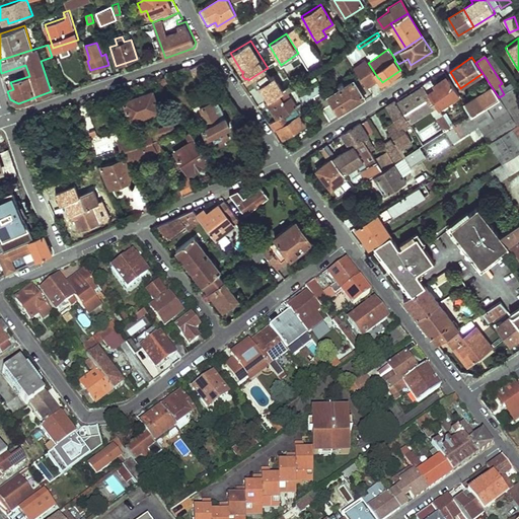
[(378,78),(368,63),(365,60),(354,67),(366,86),(369,84),(377,79),(378,78)]
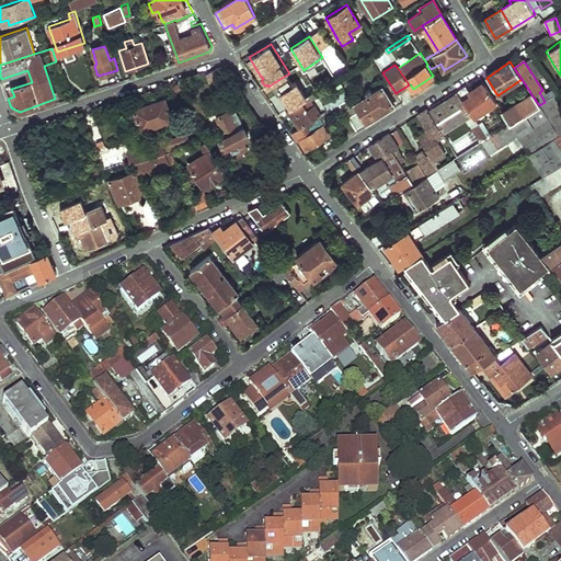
[(221,67),(205,73),(208,81),(225,75),(221,67)]
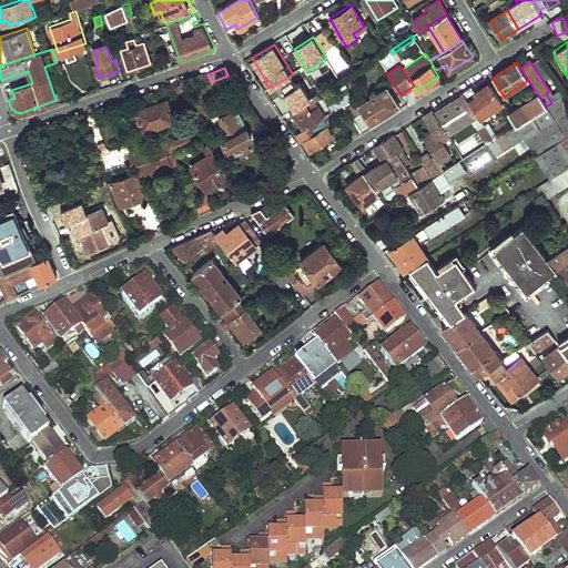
[(291,75),(276,84),(282,94),(284,93),(294,109),(312,98),(302,81),(296,84),(291,75)]
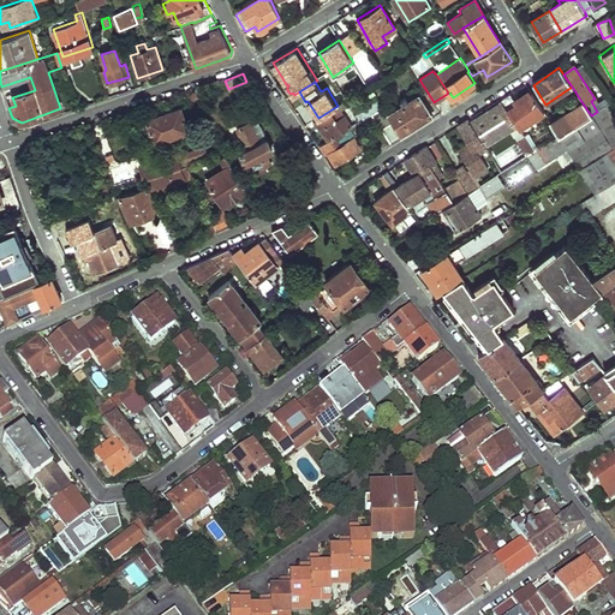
[(572,87),(568,89),(579,106),(583,103),(572,87)]
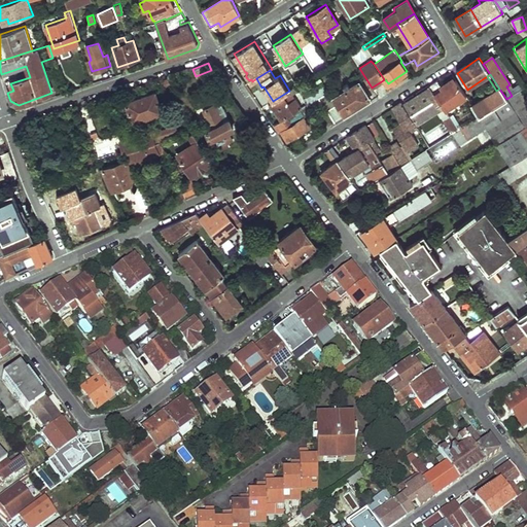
[(172,75),(161,79),(164,83),(174,79),(172,75)]
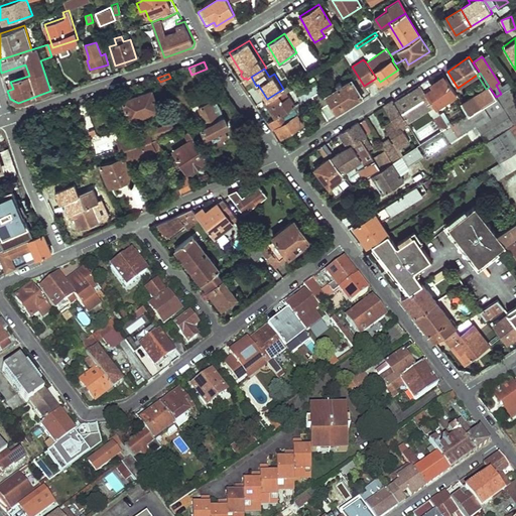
[(431,102),(435,108),(438,106),(453,97),(459,106),(463,104),(446,79),(433,88),(428,79),(420,85),(421,87),(431,102)]
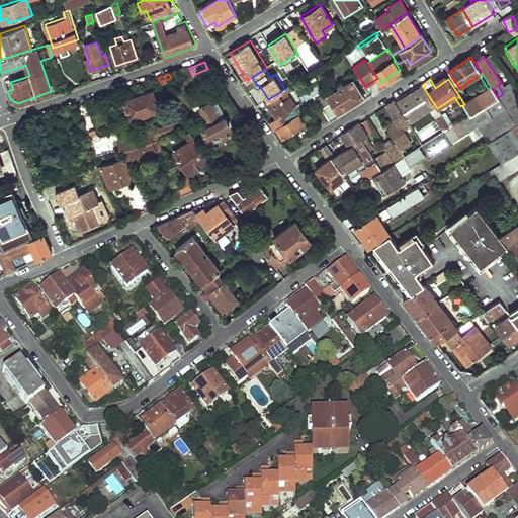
[(505,82),(510,89),(512,88),(514,87),(509,79),(505,82)]
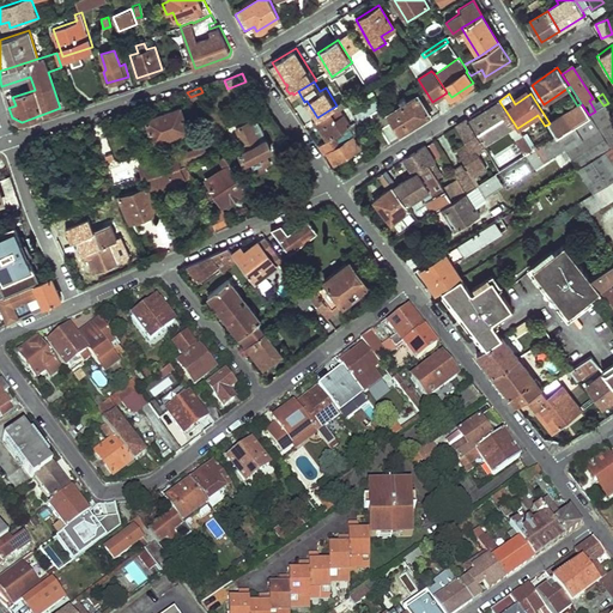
[(392,120),(399,133),(429,113),(418,95),(387,113),(392,120)]
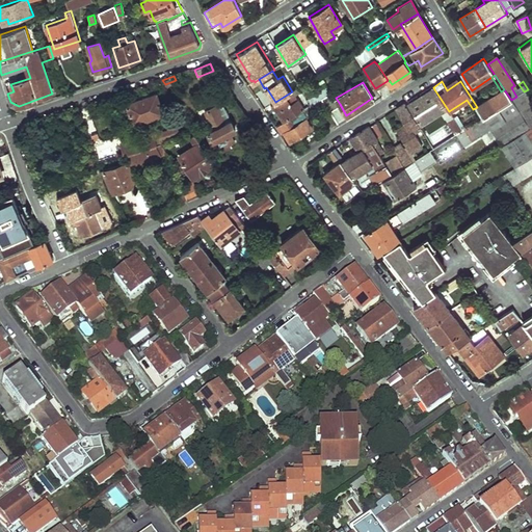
[(411,106),(420,122),(445,105),(434,89),(411,106)]
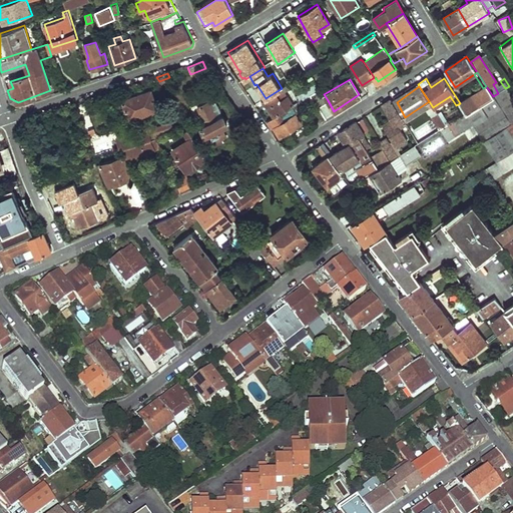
[(460,103),(466,113),(493,96),(486,86),(483,88),(460,103)]
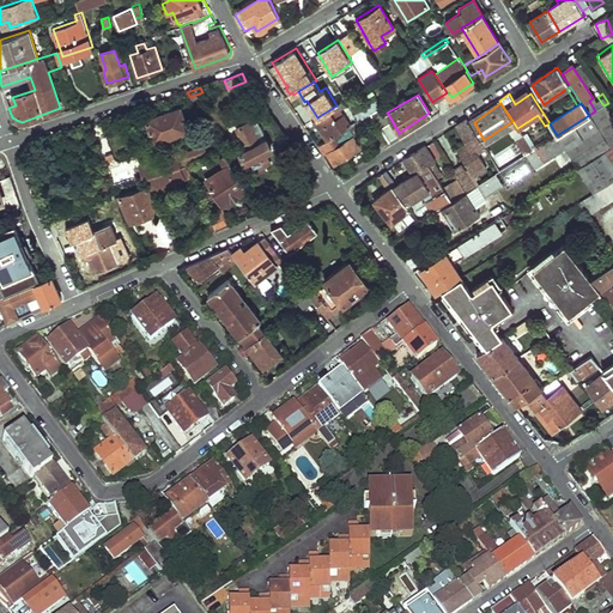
[(314,120),(326,140),(343,131),(351,125),(352,125),(345,113),(344,114),(338,104),(337,105),(317,117),(314,120)]
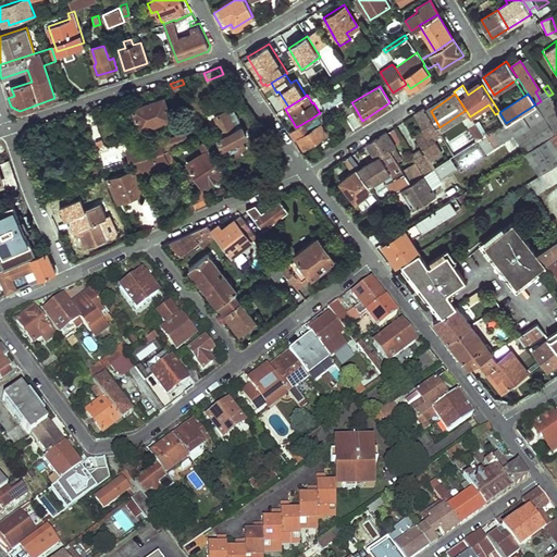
[(556,133),(556,103),(551,95),(548,96),(541,101),(535,104),(544,118),(516,136),(515,136),(525,153),(551,137),(556,133)]
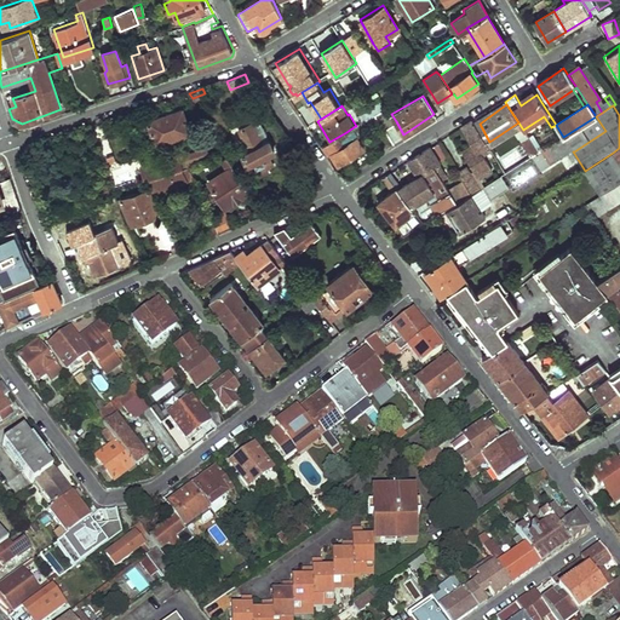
[(182,107),(148,119),(156,144),(190,131),(182,107)]
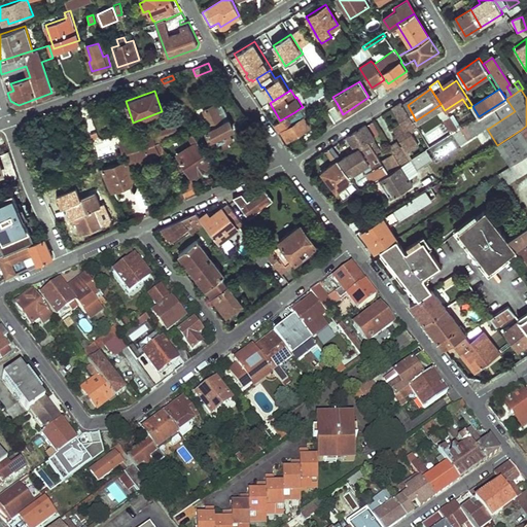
[(328,91),(318,96),(326,109),(337,103),(328,91)]
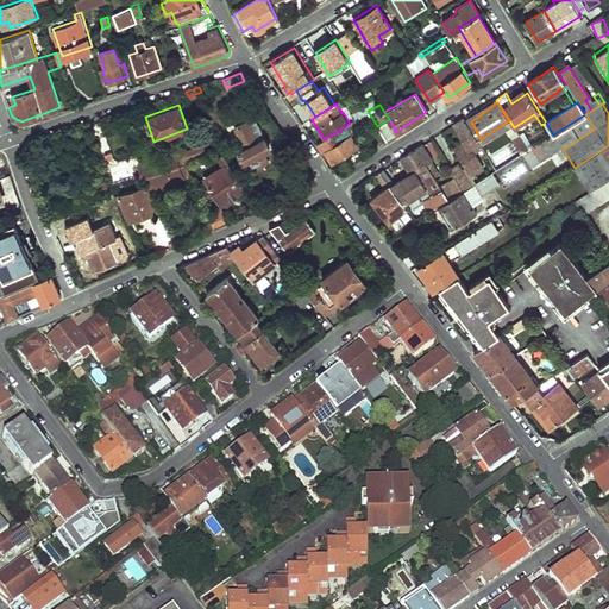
[(351,115),(355,120),(364,113),(362,108),(351,115)]
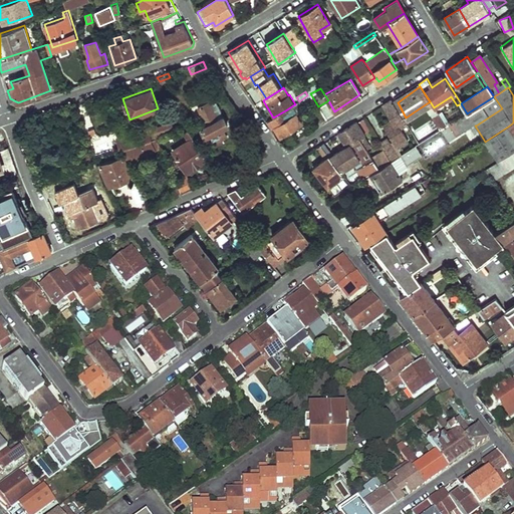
[(502,108),(494,96),(467,113),(475,125),(476,125),(502,108)]
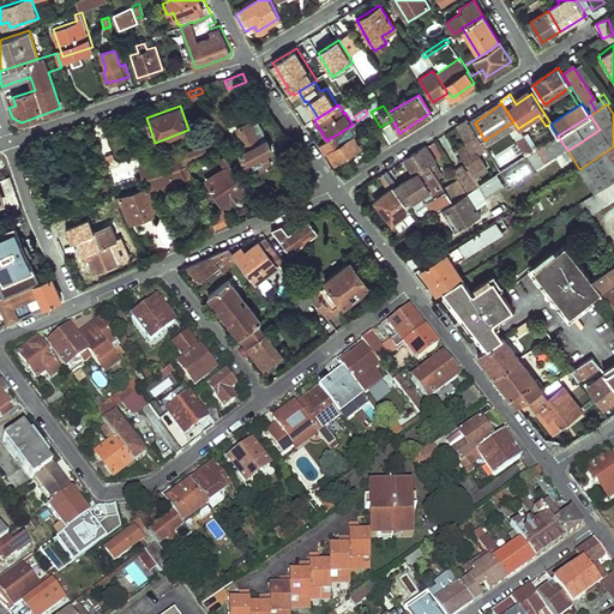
[(251,120),(235,127),(245,148),(239,150),(245,164),(252,161),(259,175),(268,170),(265,167),(272,164),(268,154),(275,150),(269,137),(260,140),(251,120)]
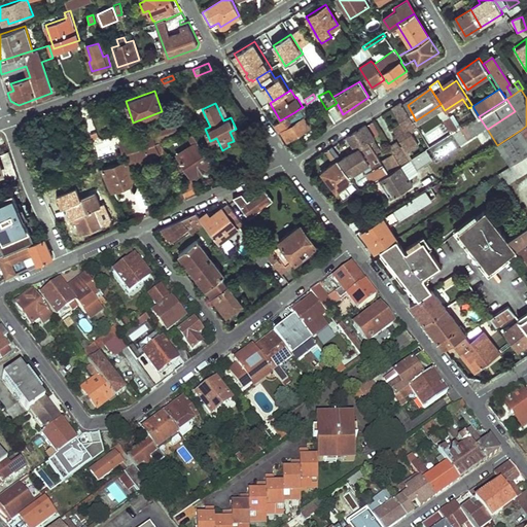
[(396,134),(408,151),(420,143),(413,130),(417,128),(401,103),(393,108),(403,126),(406,129),(396,134)]
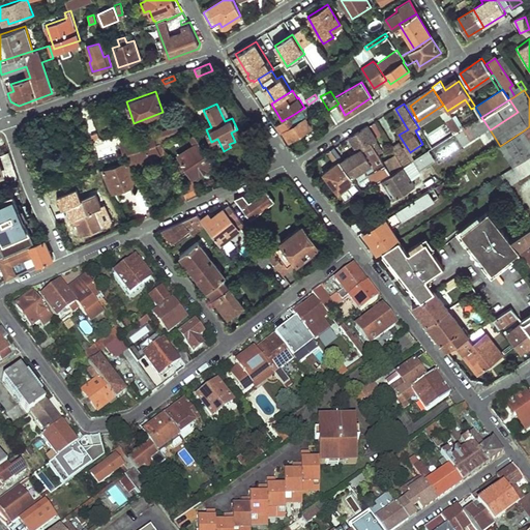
[(282,131),(289,143),(313,127),(306,116),(300,120),(297,116),(296,113),(282,121),(275,125),(280,133),(282,131)]
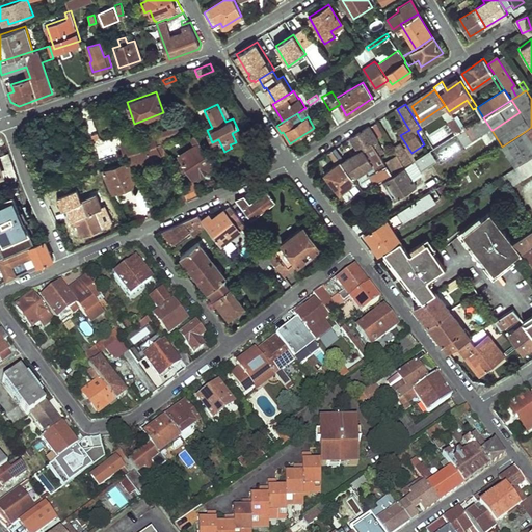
[(483,117),(457,134),(464,147),(491,130),(483,117)]
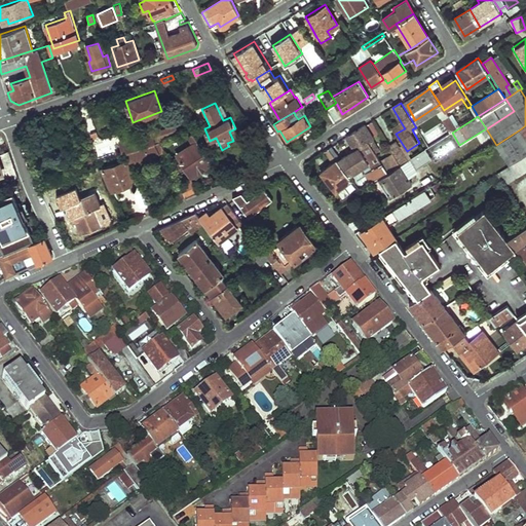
[(457,128),(450,117),(443,121),(451,133),(457,128)]
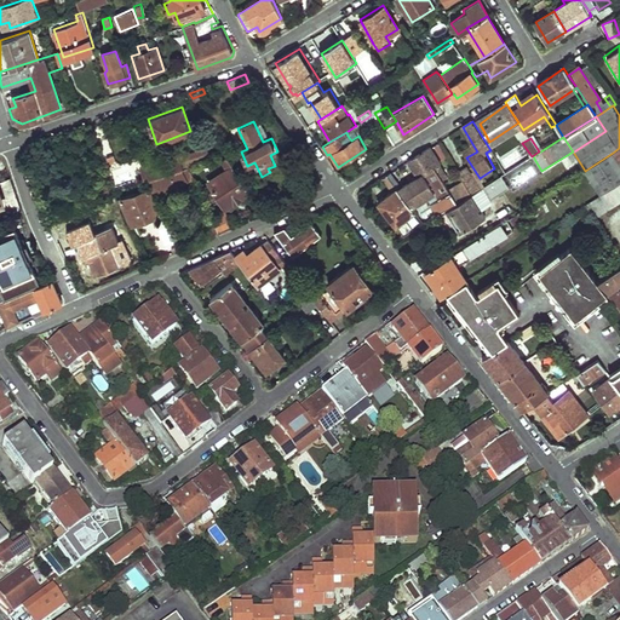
[(464,154),(466,158),(477,151),(475,148),(464,154)]
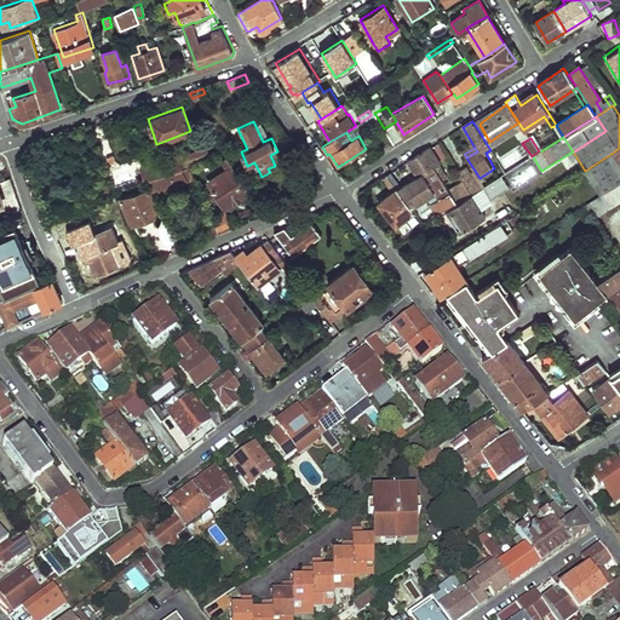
[(440,165),(441,164),(431,149),(409,161),(419,177),(435,168),(443,179),(448,177),(440,165)]
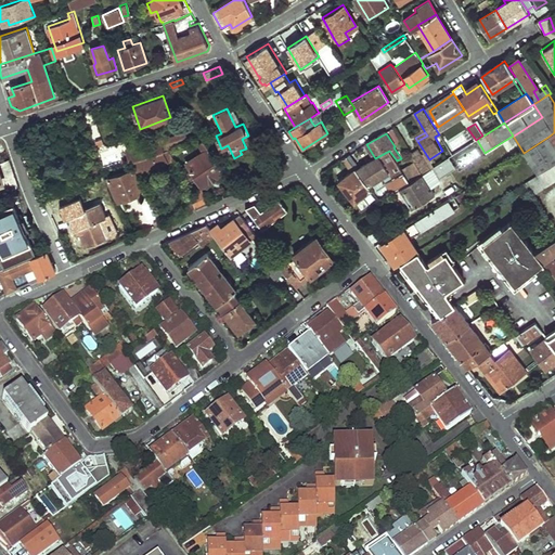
[(554,163),(554,145),(549,137),(524,153),(523,153),(537,175),(554,163)]
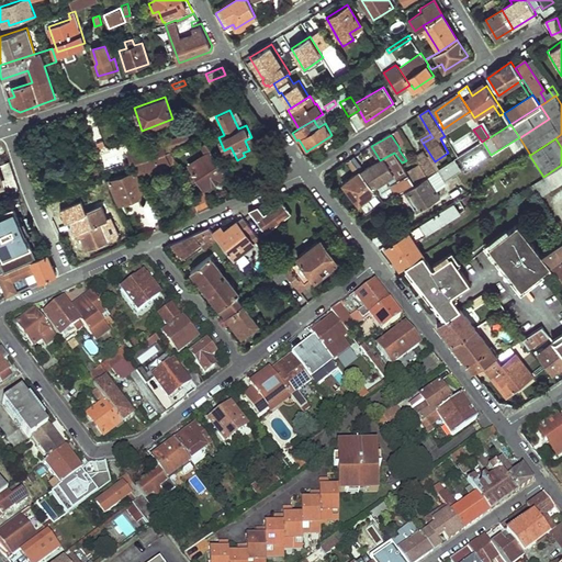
[(159,142),(128,152),(133,161),(169,149),(172,148),(169,141),(160,143),(159,142)]
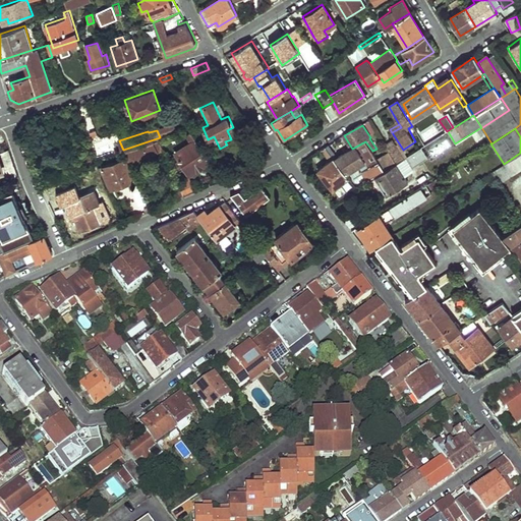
[(211,163),(191,131),(185,135),(189,141),(174,152),(179,160),(174,163),(179,171),(184,168),(189,176),(211,163)]
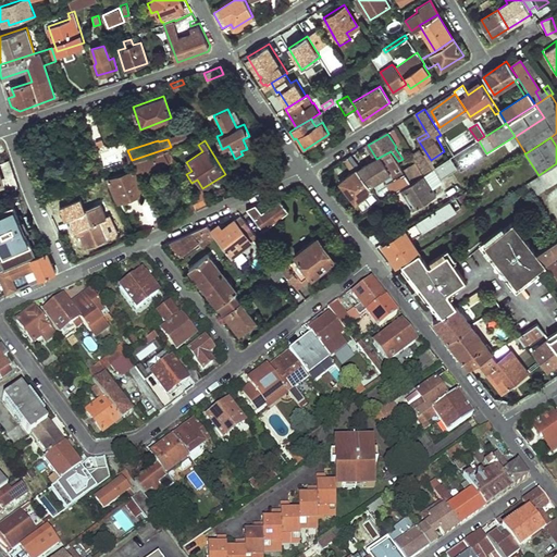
[(171,147),(168,148),(177,168),(183,164),(173,146),(171,147)]
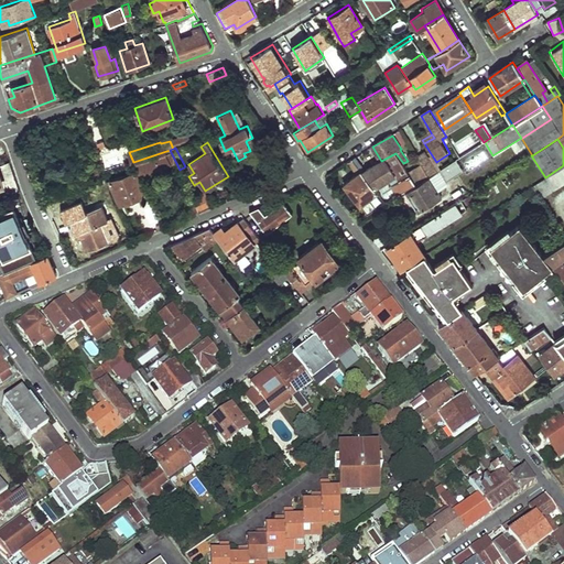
[(133,162),(139,177),(175,162),(170,150),(133,162)]
